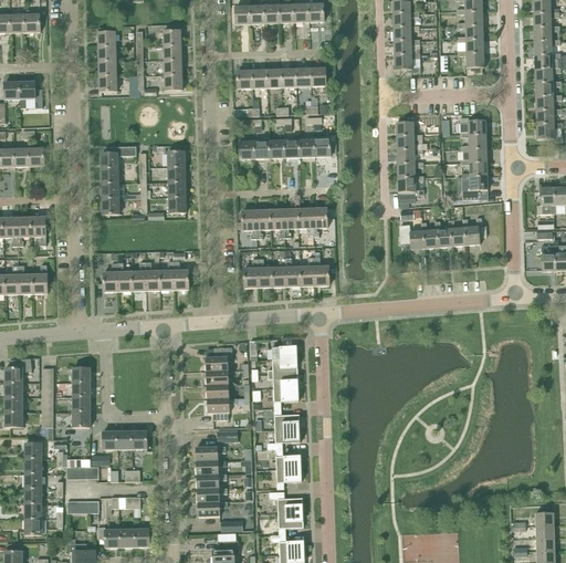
[(410,0),(392,0),(392,14),(410,13),(410,17),(418,17),(418,11),(410,11),(410,2),(410,0)]
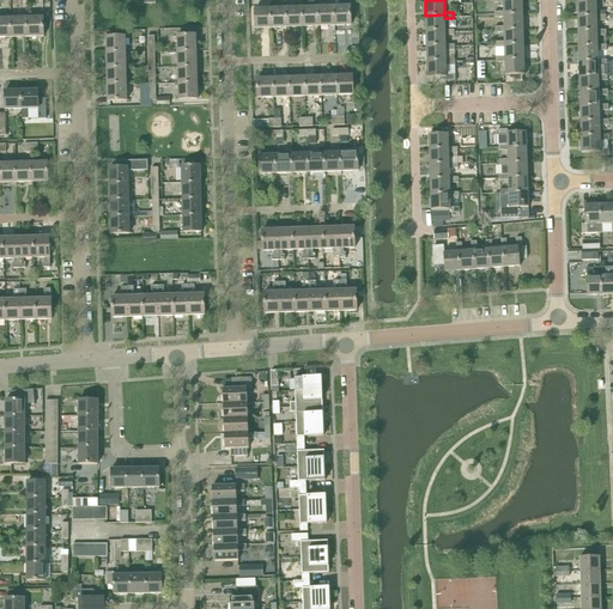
[(503,12),(522,12),(522,0),(495,0),(503,0),(503,10),(503,12)]
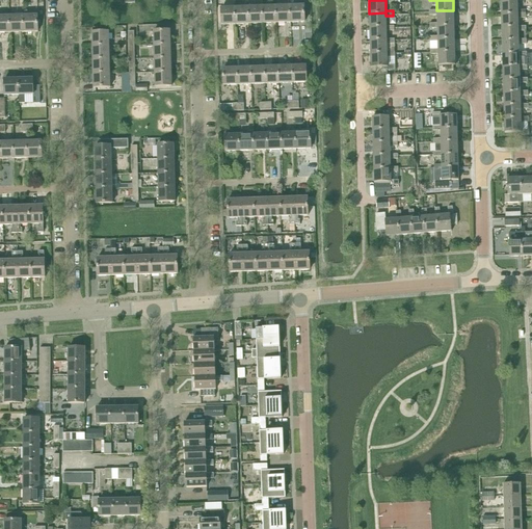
[(501,0),(501,12),(501,14),(517,12),(517,16),(524,16),(525,16),(525,7),(517,7),(517,0),(501,0)]
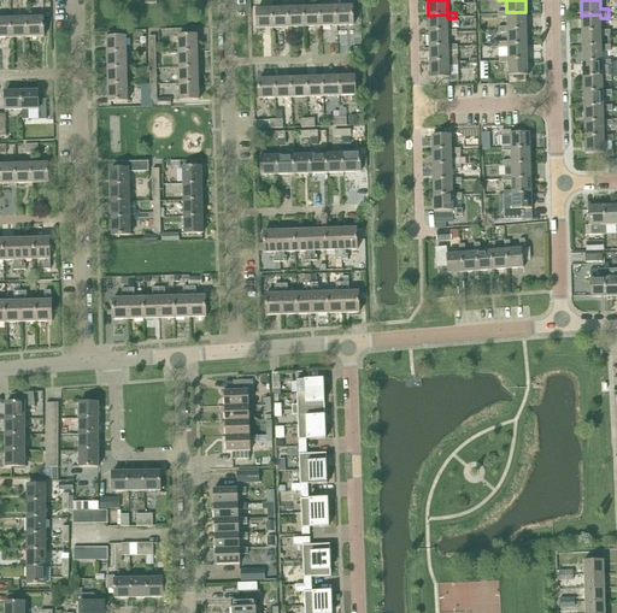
[(336,5),(336,24),(353,23),(352,4),(336,5)]
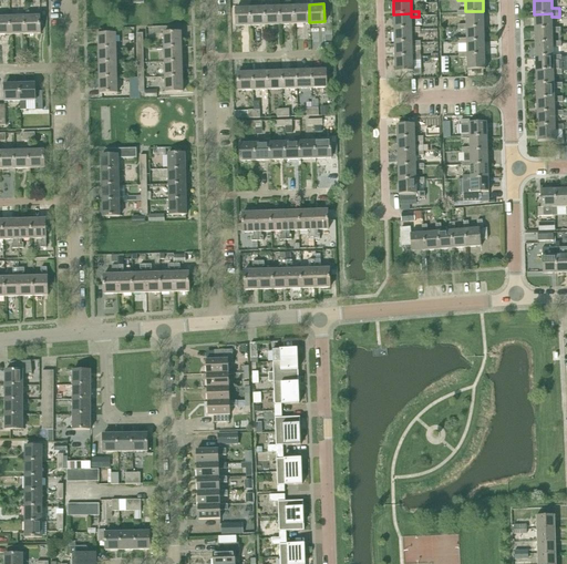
[(280,23),(295,22),(295,4),(280,6),(280,23)]
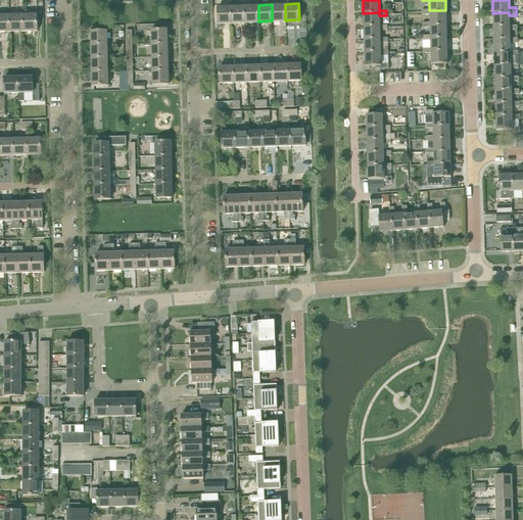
[(272,20),(285,20),(285,4),(272,4),(272,20)]
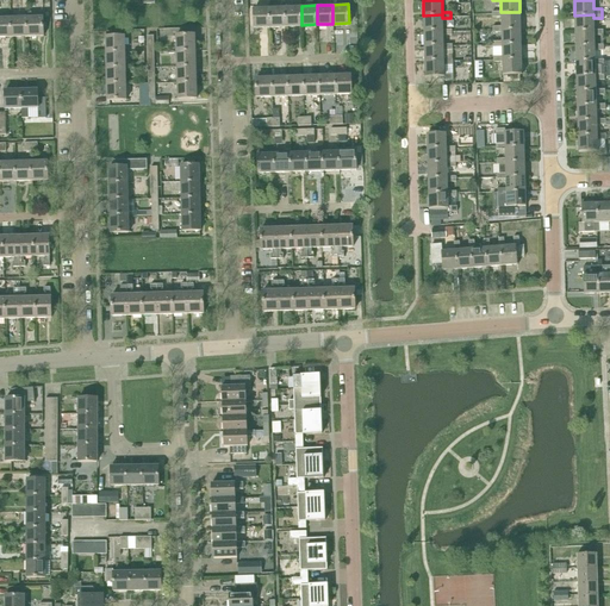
[(271,26),(286,25),(285,6),(269,7),(271,26)]
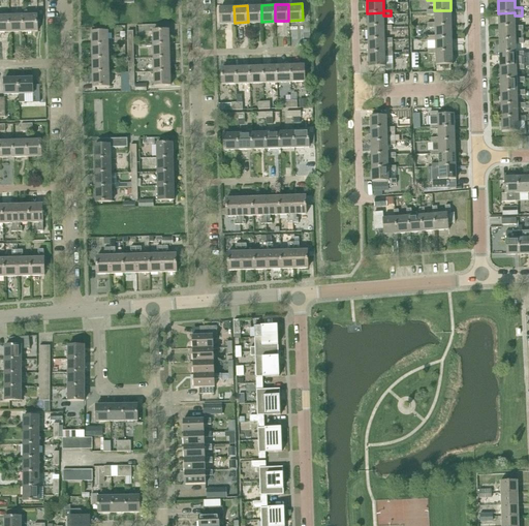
[(248,22),(261,22),(261,5),(247,5),(248,22)]
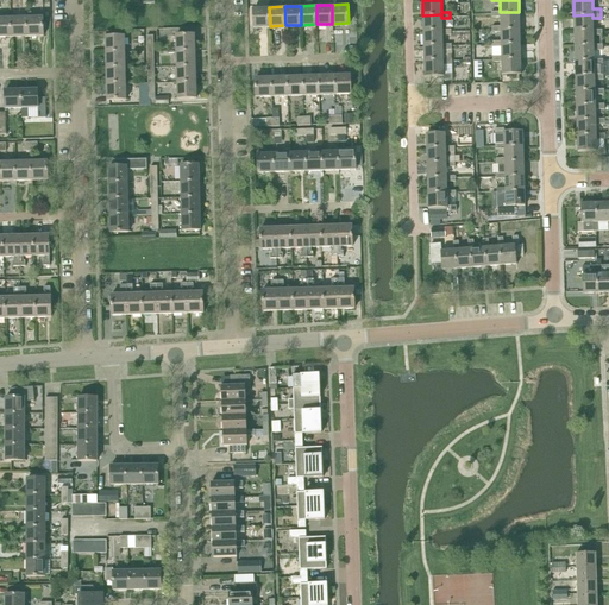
[(255,26),(270,26),(269,7),(253,7),(255,26)]
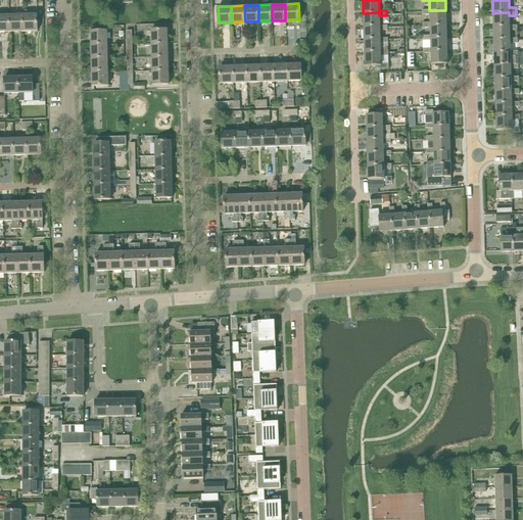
[(429,24),(445,22),(445,10),(429,10),(429,8),(422,8),(422,12),(429,12),(429,20),(429,24)]
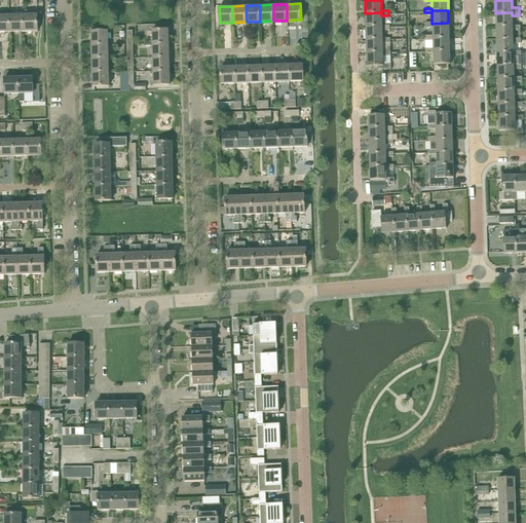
[(0,29),(10,29),(9,13),(0,12),(0,29)]
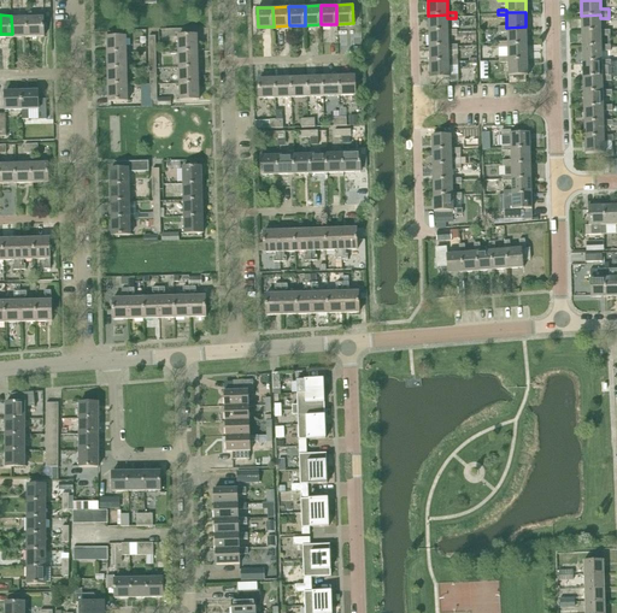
[(12,34),(28,34),(28,15),(11,16),(12,34)]
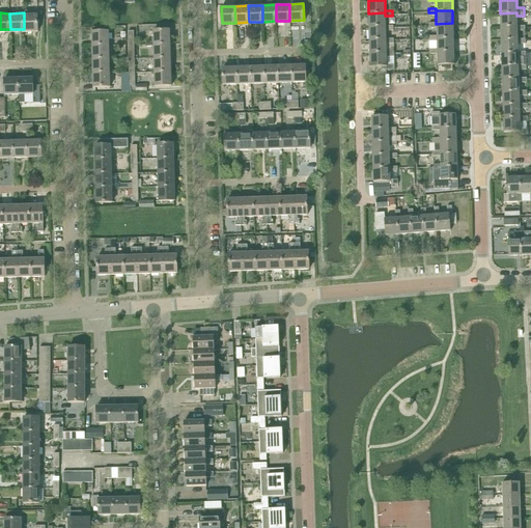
[(24,12),(24,29),(37,28),(37,12),(24,12)]
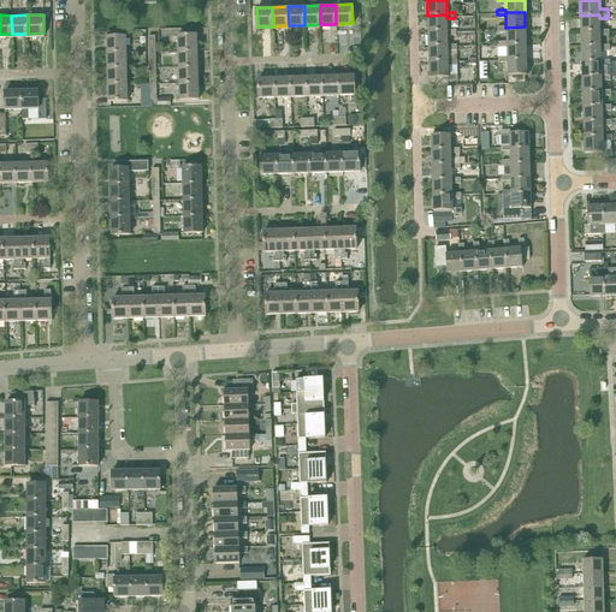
[(446,15),(427,16),(427,30),(446,30),(446,33),(456,33),(456,28),(446,28),(446,18),(446,15)]
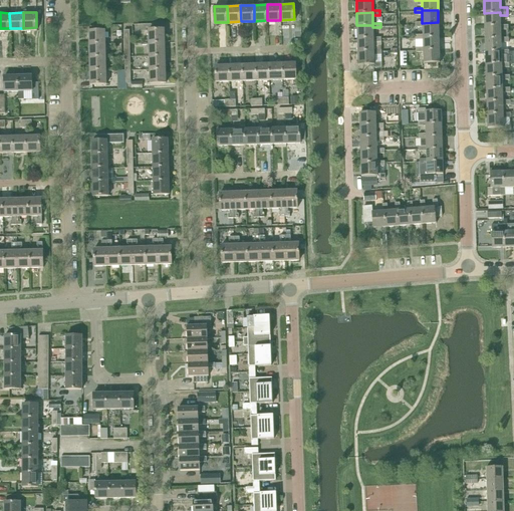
[(508,28),(508,27),(507,23),(506,15),(500,15),(500,12),(484,13),(485,25),(501,25),(501,28),(508,28)]
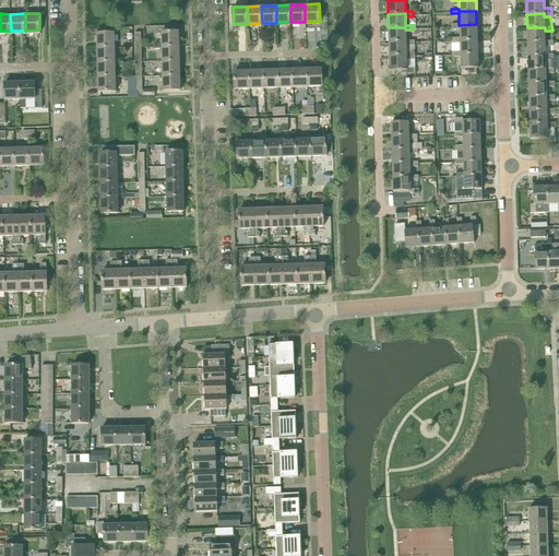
[(460,38),(477,38),(476,24),(459,25),(459,22),(451,22),(451,27),(459,26),(460,36),(460,38)]
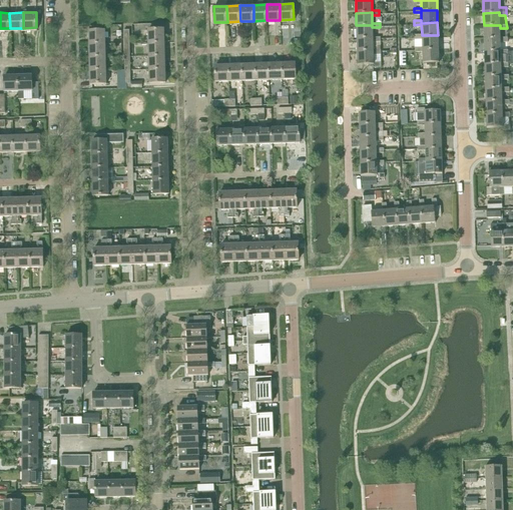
[(372,25),(356,25),(357,38),(373,38),(373,40),(380,40),(380,35),(373,35),(372,27),(372,25)]
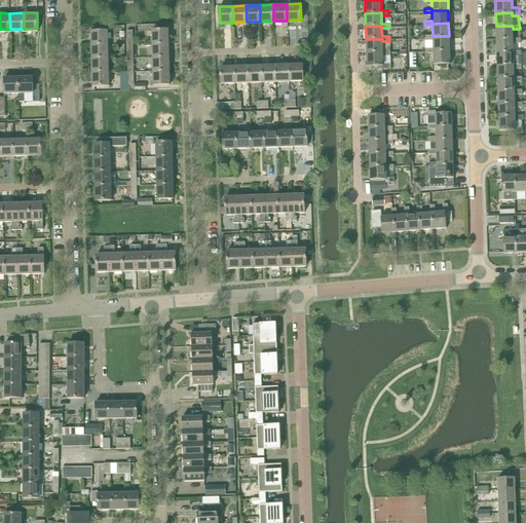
[(513,38),(513,41),(520,41),(520,36),(513,37),(513,29),(513,26),(496,26),(496,39),(513,38)]
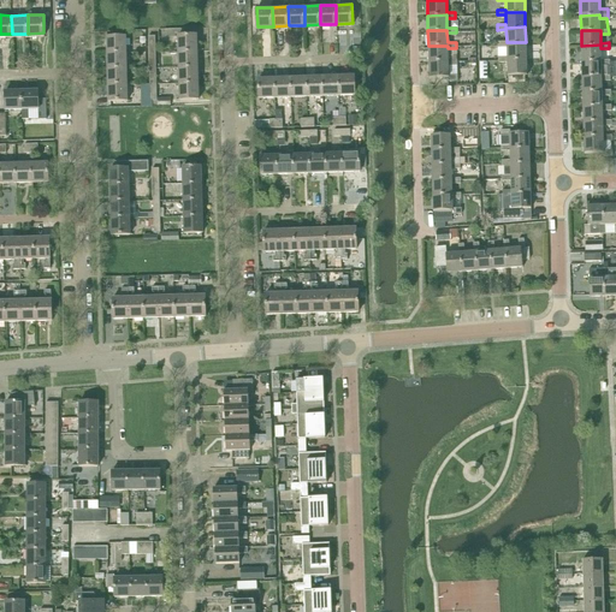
[(177,33),(178,49),(197,48),(196,33),(177,33)]
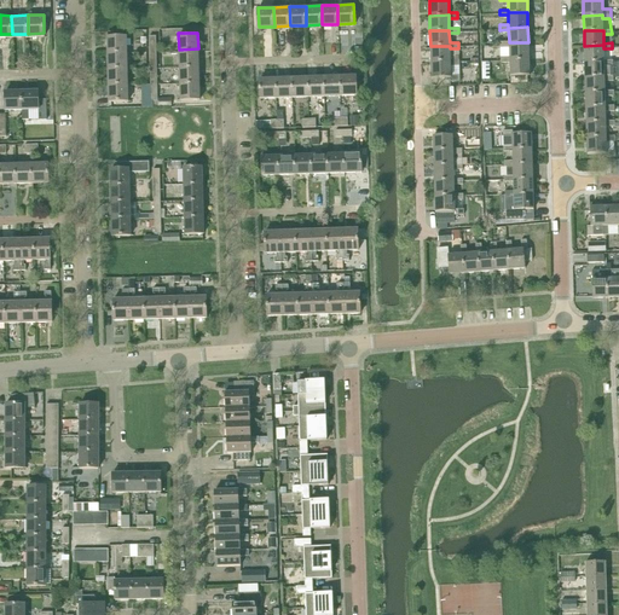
[(106,36),(106,52),(126,51),(126,35),(106,36)]
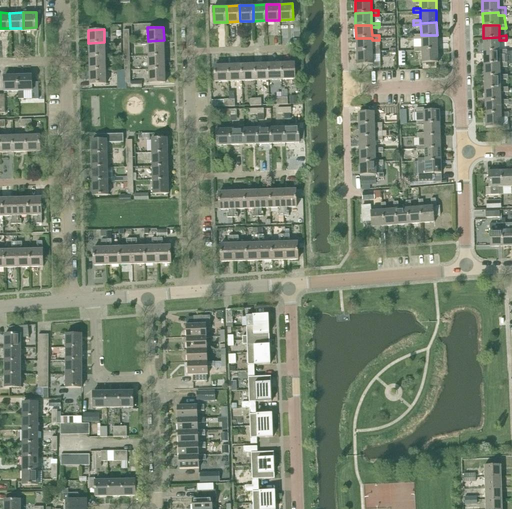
[(414,37),(414,45),(421,45),(421,48),(437,47),(437,35),(421,35),(421,33),(414,33),(414,37)]
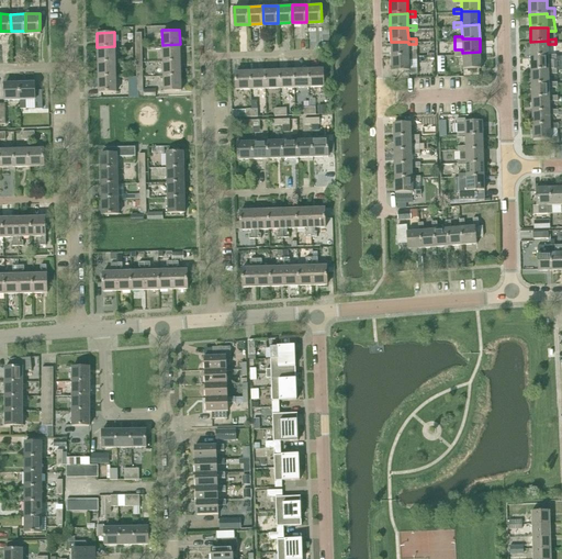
[(548,44),(548,41),(530,42),(530,55),(548,55),(548,58),(555,57),(555,53),(548,53),(548,44)]
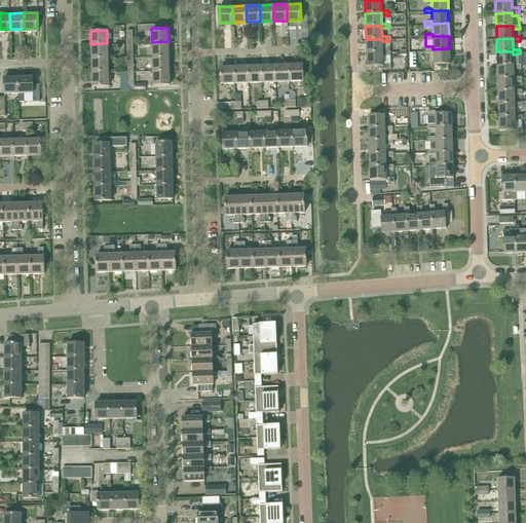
[(382,53),(389,53),(389,45),(382,45),(382,41),(382,39),(366,39),(366,52),(382,51),(382,53)]
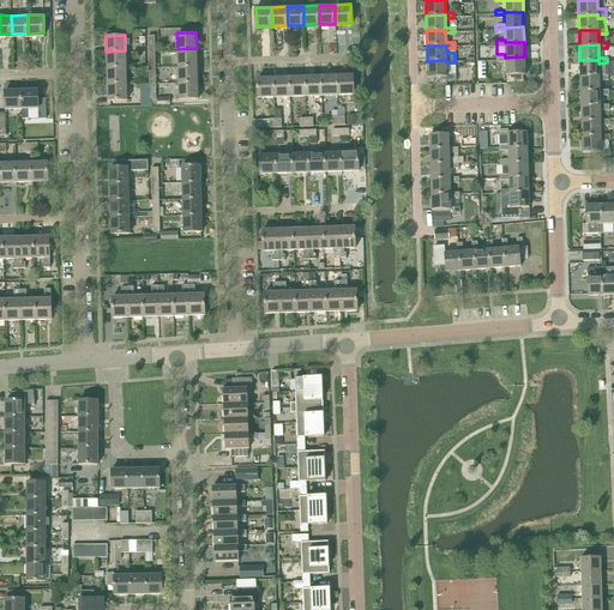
[(178,49),(178,65),(197,65),(197,48),(178,49)]
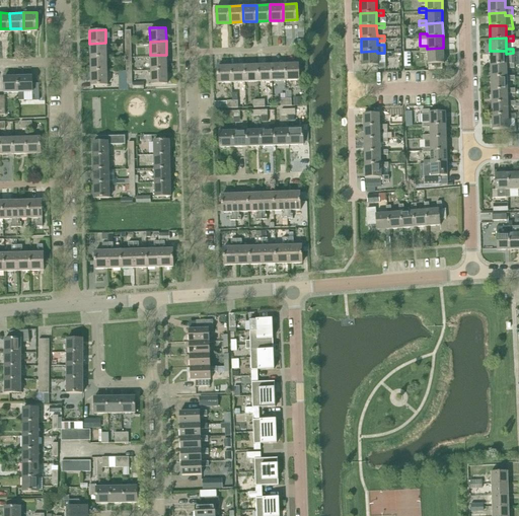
[(89,44),(90,57),(106,57),(105,43),(89,44)]
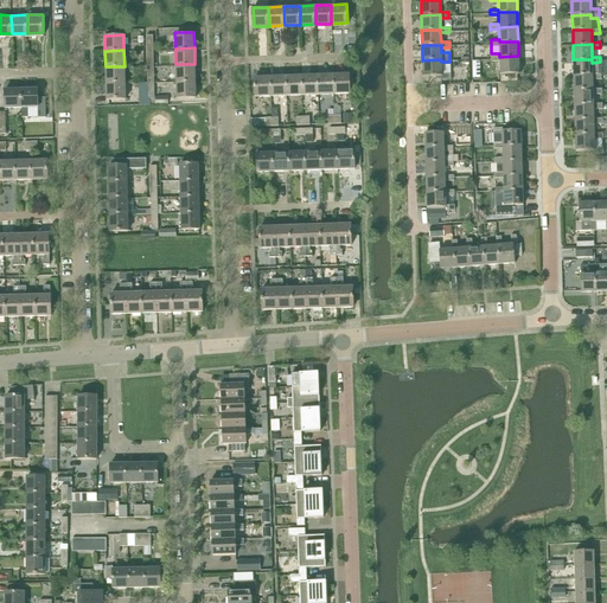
[(518,71),(518,56),(499,57),(499,53),(491,53),(491,59),(499,58),(499,71),(518,71)]
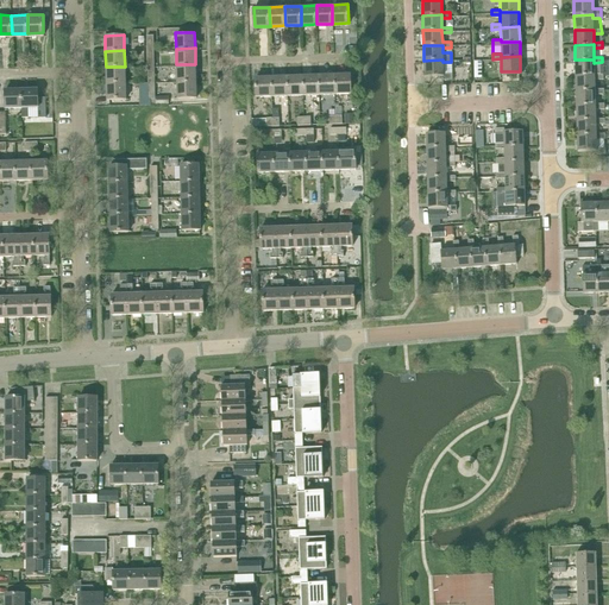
[(443,60),(424,61),(424,75),(443,74),(443,77),(452,77),(451,71),(443,73),(443,62),(443,60)]
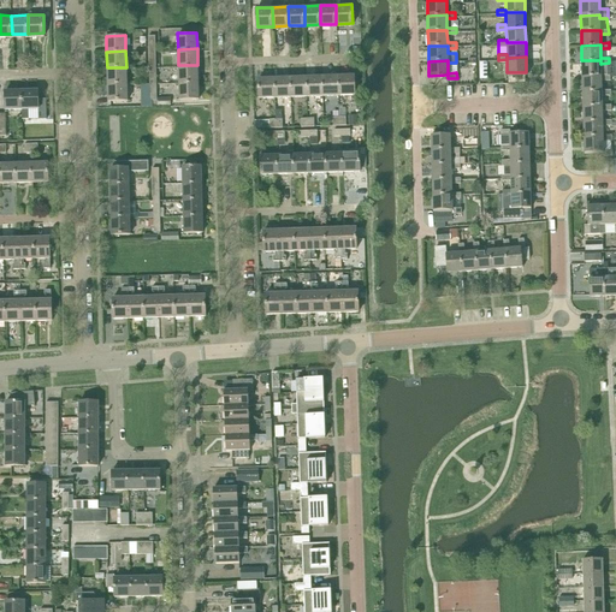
[(600,64),(600,60),(581,60),(582,76),(602,76),(602,79),(610,78),(610,73),(602,73),(600,64)]
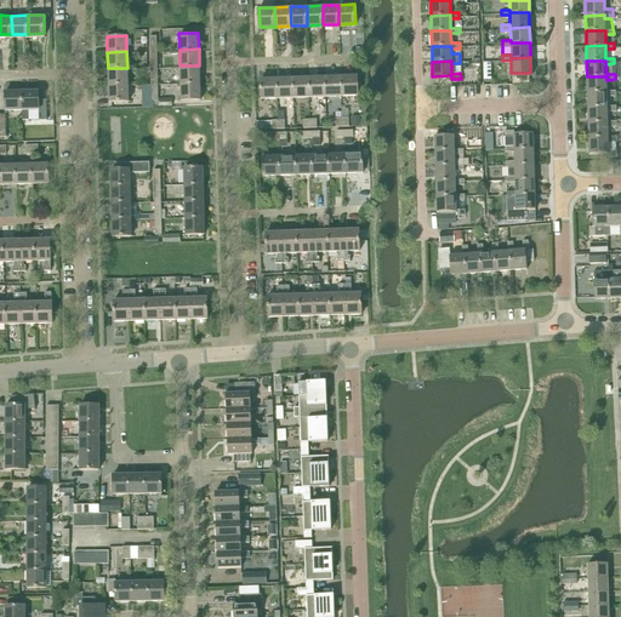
[(180,66),(181,81),(199,81),(199,66),(180,66)]
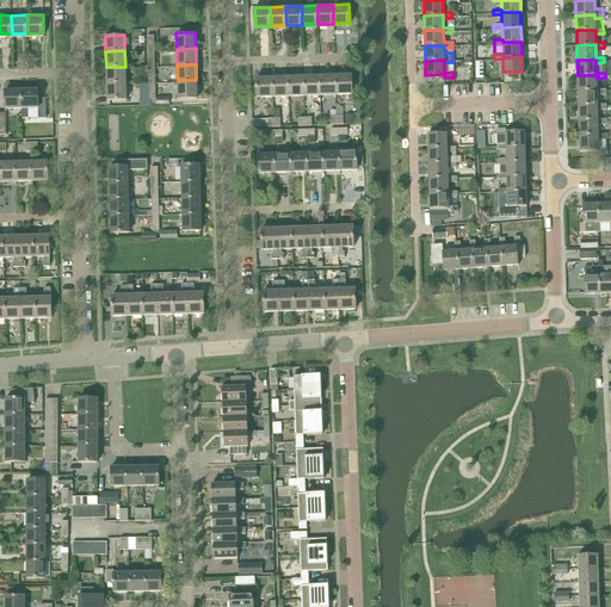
[(106,67),(106,82),(125,82),(125,67),(106,67)]
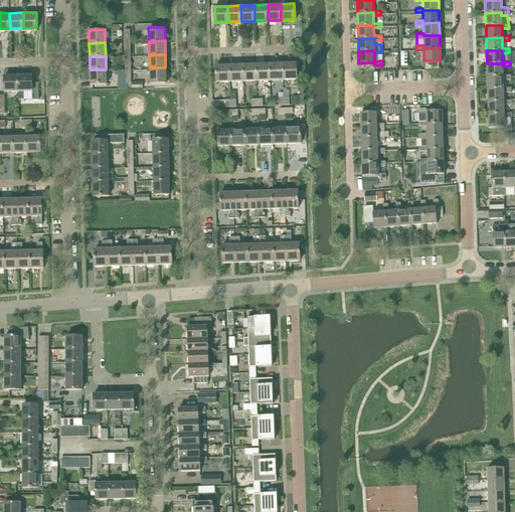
[(283,62),(283,77),(297,77),(296,61),(283,62)]
